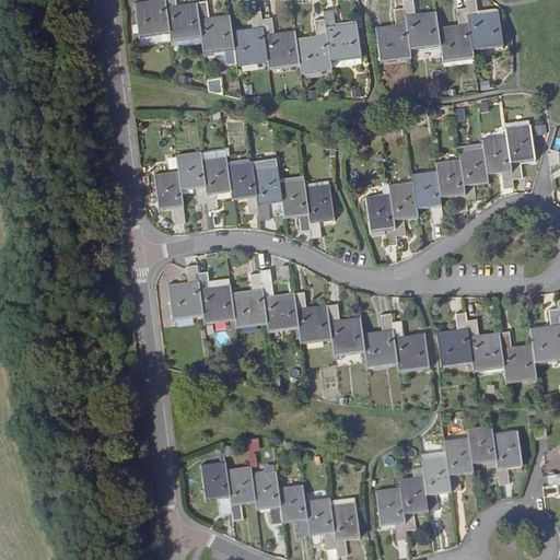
[(168,24),(165,0),(133,0),(139,36),(170,32),(168,24)]
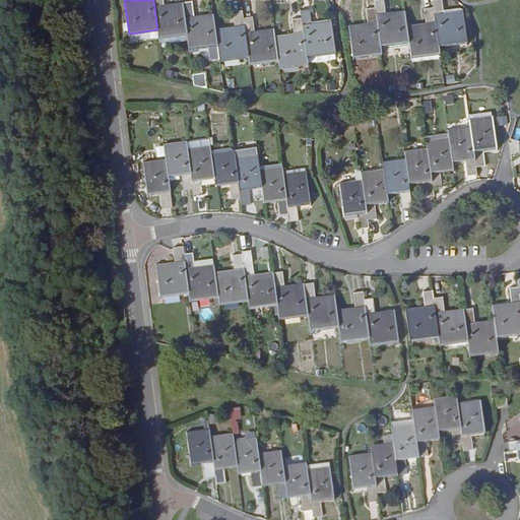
[(188,35),(183,1),(163,2),(161,0),(153,0),(156,22),(157,29),(158,39),(188,35)]
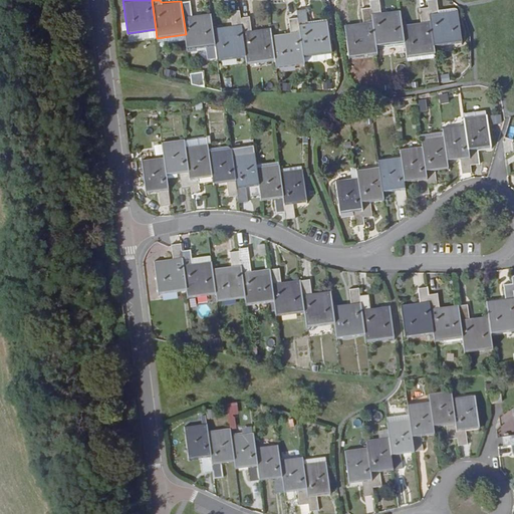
[(213,25),(212,19),(211,10),(191,13),(191,8),(189,0),(183,0),(181,1),(186,34),(187,43),(188,49),(198,48),(216,46),(213,25)]
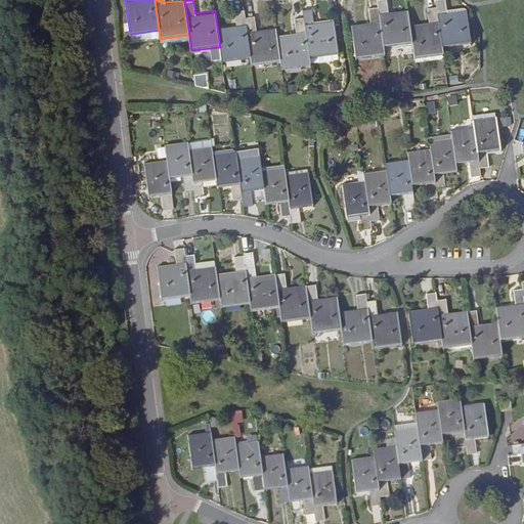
[(413,45),(410,24),(408,9),(389,12),(388,0),(378,0),(379,6),(381,23),(384,48),(413,45)]
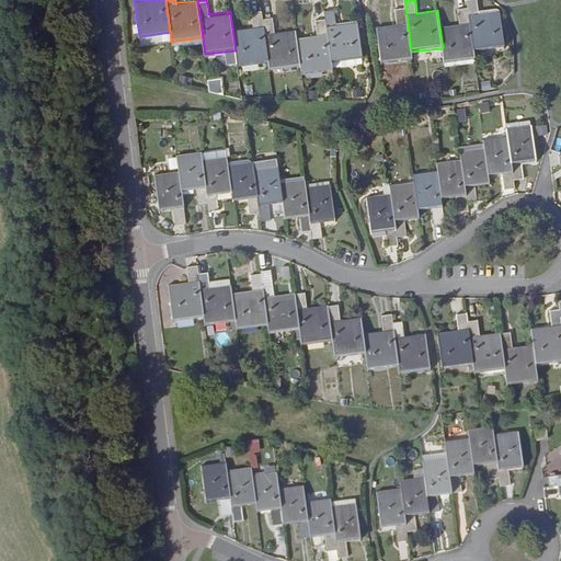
[(504,48),(501,11),(479,13),(477,0),(467,0),(468,6),(469,16),(472,42),(474,52),(504,48)]
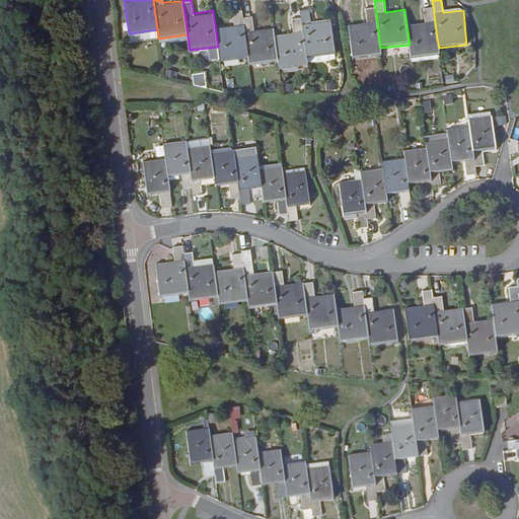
[(439,48),(437,39),(434,15),(433,5),(424,6),(426,22),(406,23),(410,45),(410,47),(411,60),(440,56),(439,48)]
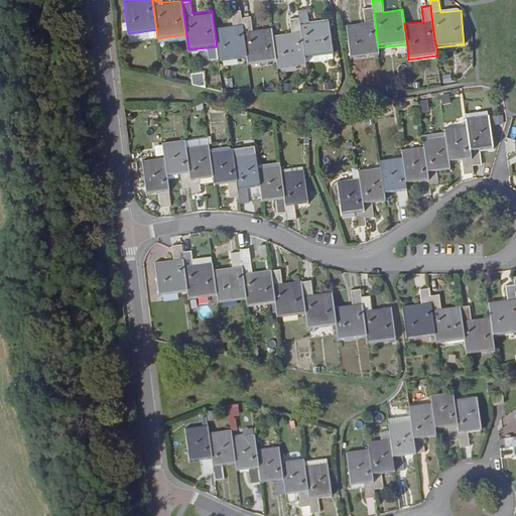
[(378,47),(375,22),(373,6),(365,7),(366,22),(347,25),(351,59),(379,55),(379,50),(378,47)]
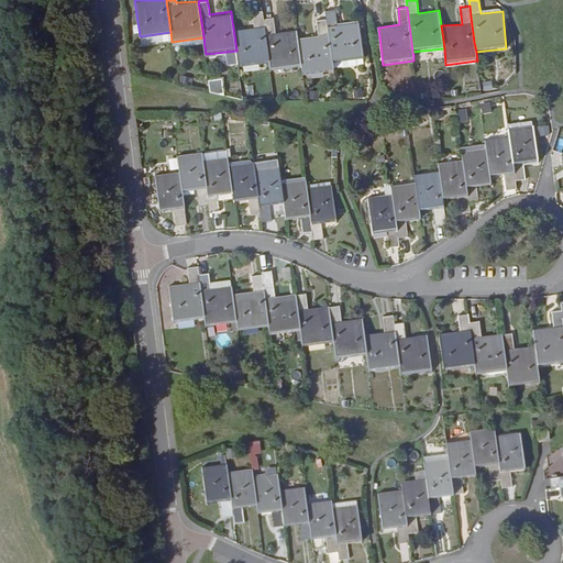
[(263,17),(263,8),(253,10),(254,25),(233,28),(236,51),(236,54),(238,64),(239,66),(269,63),(267,45),(263,17)]
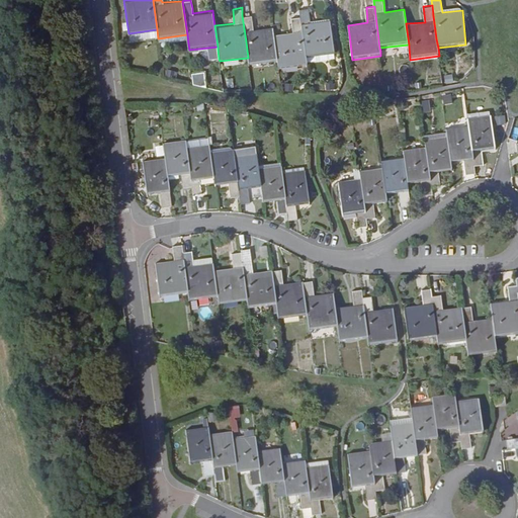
[(306,51),(307,58),(335,54),(330,20),(311,22),(310,16),(309,7),(299,8),(300,15),(306,51)]
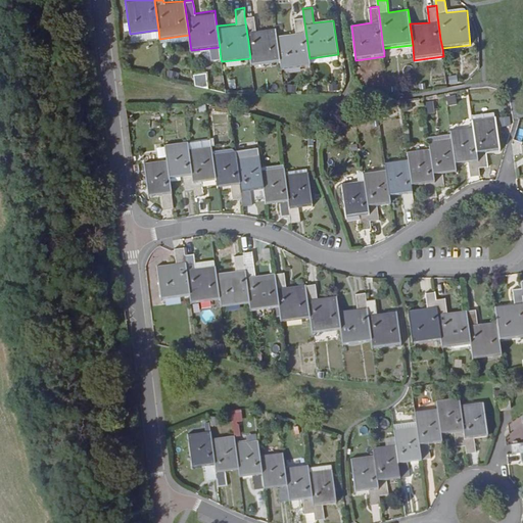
[(280,61),(277,42),(276,33),(275,27),(255,29),(254,14),(244,15),(248,42),(250,58),(251,65),(280,61)]
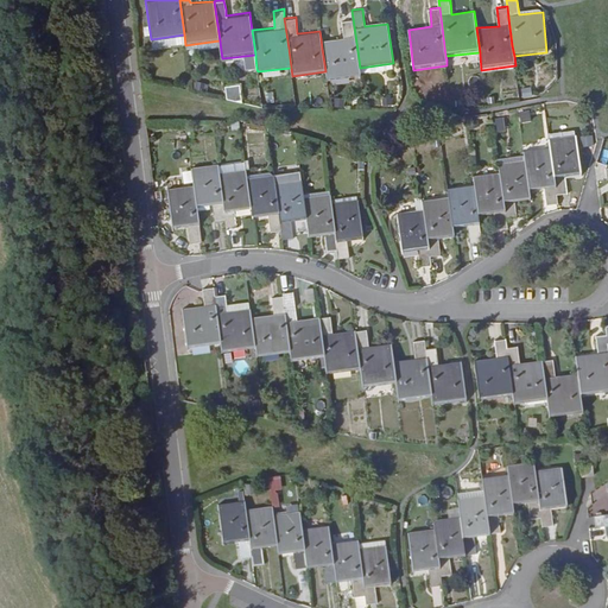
[(363,19),(365,26),(387,24),(386,17),(363,19)]
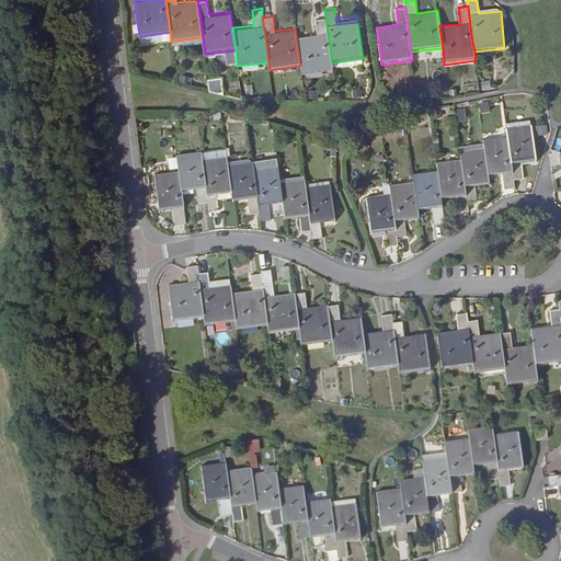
[(331,55),(325,16),(317,18),(318,32),(296,35),(297,45),(300,66),(301,73),(332,70),(332,63),(331,55)]
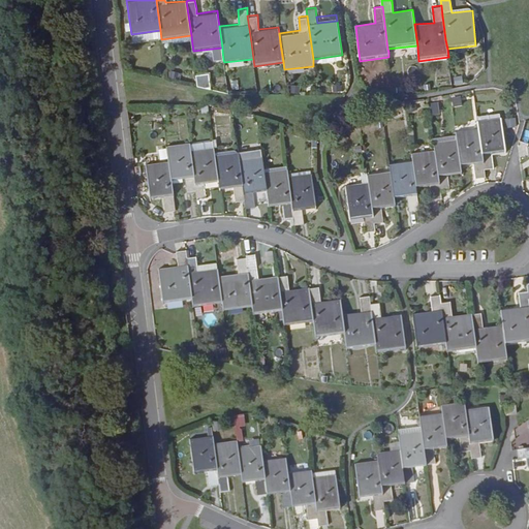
[(161,36),(160,30),(131,34),(132,40),(161,36)]
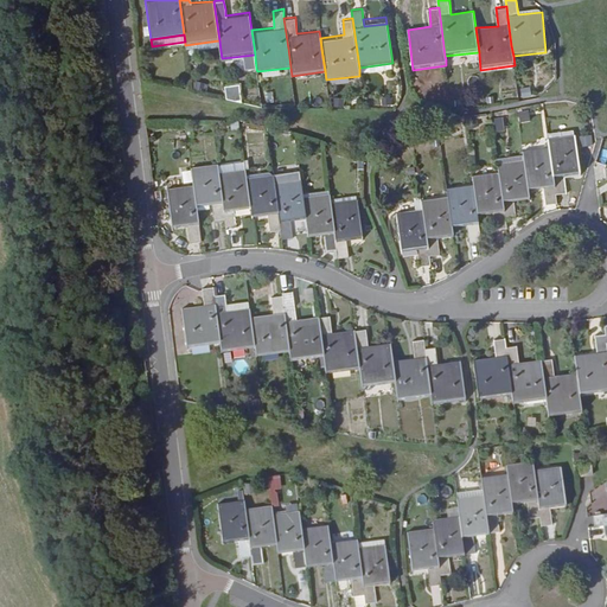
[(256,69),(255,58),(247,59),(248,70),(256,69)]
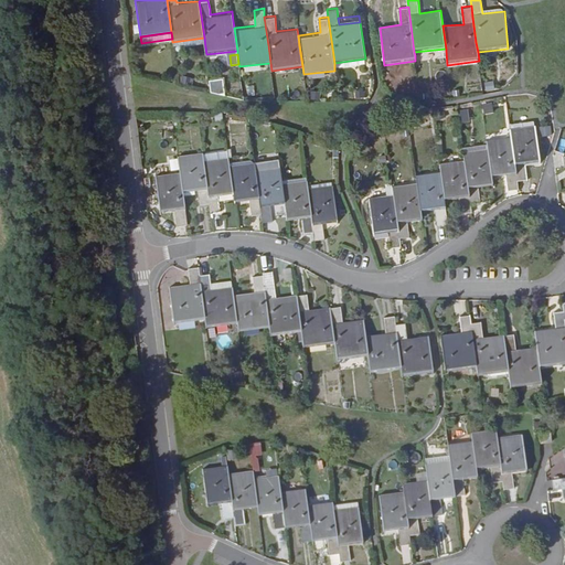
[(365,66),(365,59),(334,63),(334,71),(365,66)]
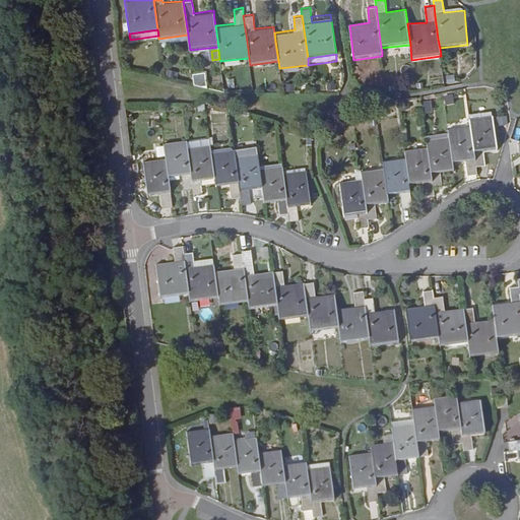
[(412,64),(442,60),(441,56),(411,60),(412,64)]
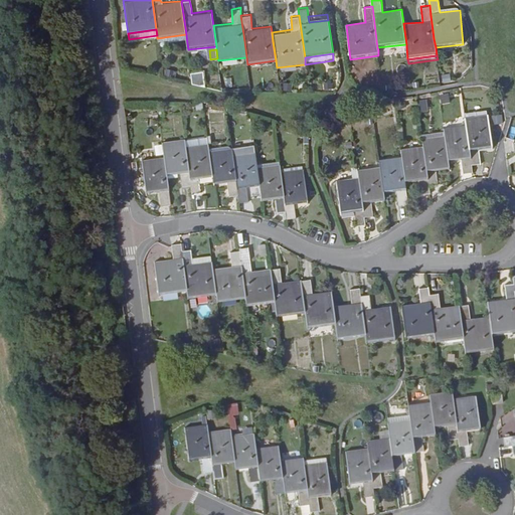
[(166,67),(164,74),(173,76),(174,69),(166,67)]
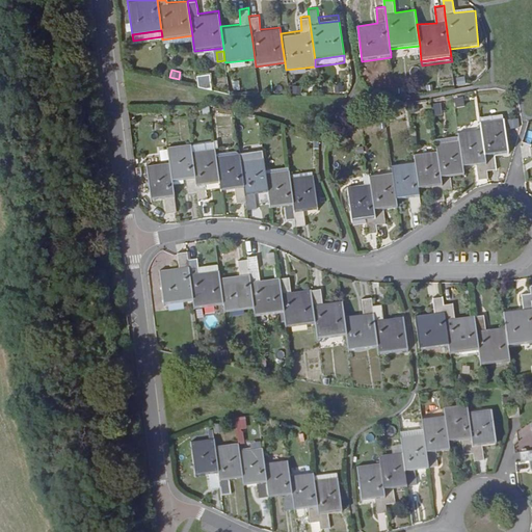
[(198,76),(198,87),(211,86),(210,75),(198,76)]
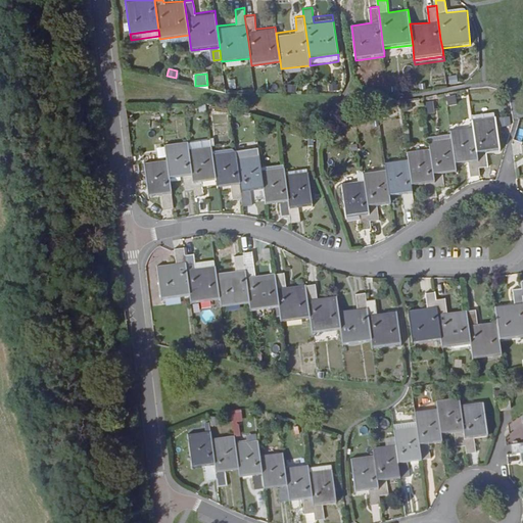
[(328,82),(328,89),(336,88),(335,81),(328,82)]
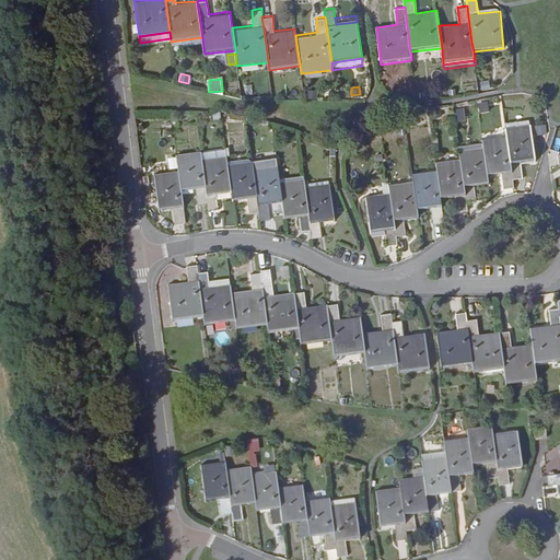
[(479,108),(478,100),(453,104),(454,113),(479,108)]
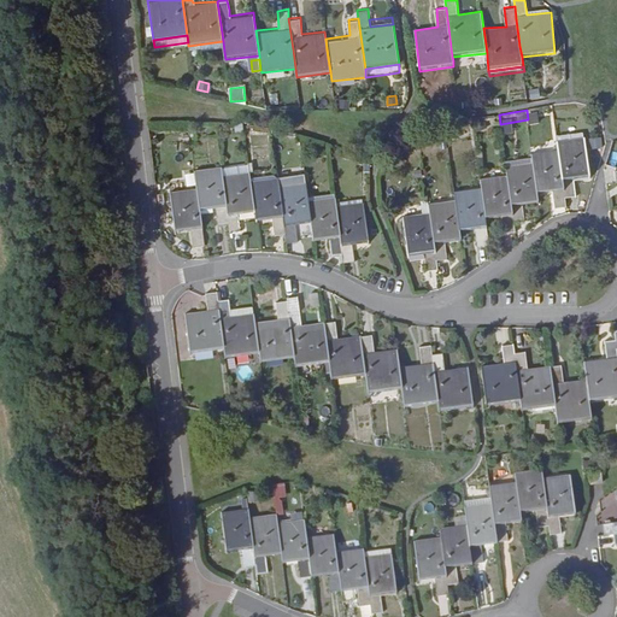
[(591,178),(586,137),(558,140),(559,150),(559,154),(565,198),(576,197),(575,180),(591,178)]
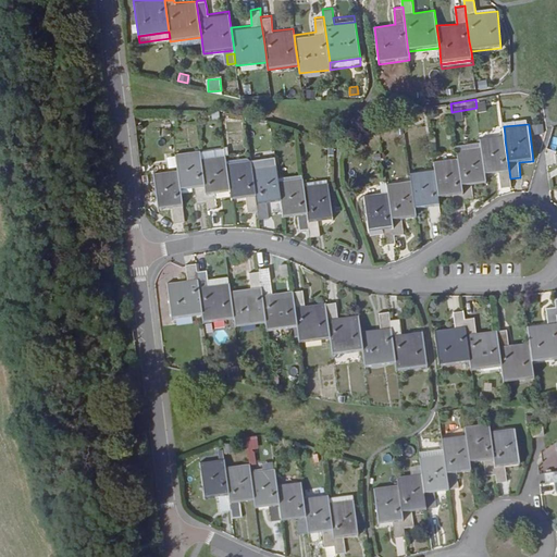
[(397,131),(397,139),(406,138),(405,130),(397,131)]
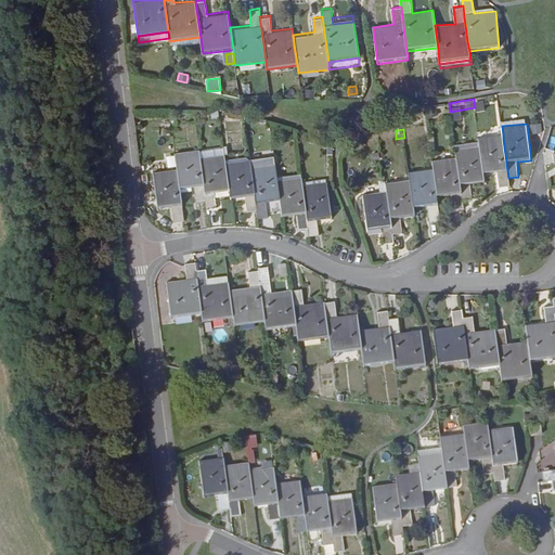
[(510,186),(503,139),(503,134),(479,137),(480,145),(481,154),(483,175),(498,173),(500,186),(510,186)]
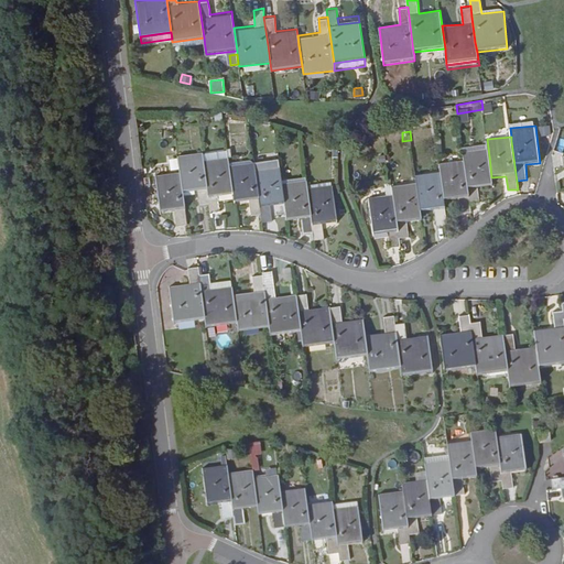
[(489,156),(488,148),(463,150),(464,160),(468,187),(470,203),(479,203),(478,188),(492,186),(491,177),(489,156)]
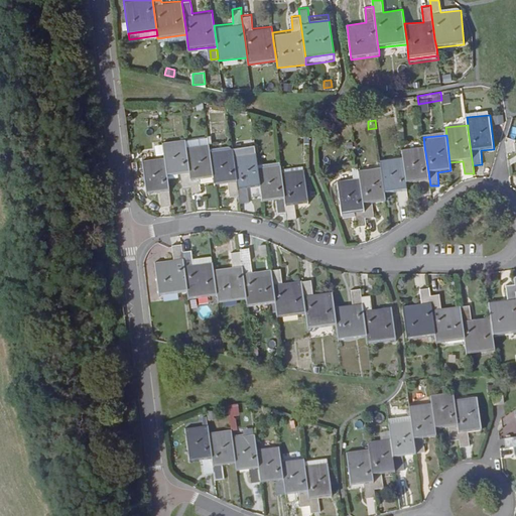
[(209,143),(208,136),(184,139),(185,146),(209,143)]
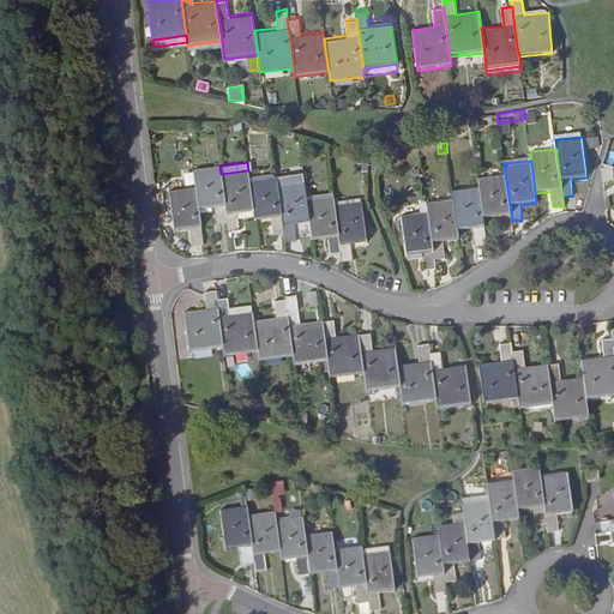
[(228,222),(222,176),(221,174),(220,166),(193,169),(196,187),(198,204),(199,210),(212,209),(215,208),(216,224),(228,222)]
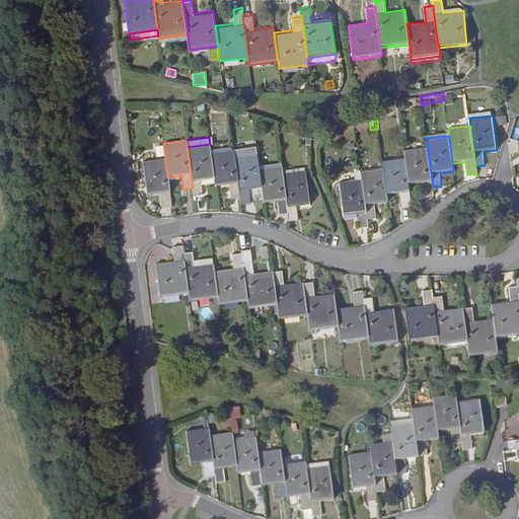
[(211,152),(210,144),(187,147),(188,149),(193,188),(194,193),(194,197),(203,195),(201,180),(214,179),(212,166),(211,152)]
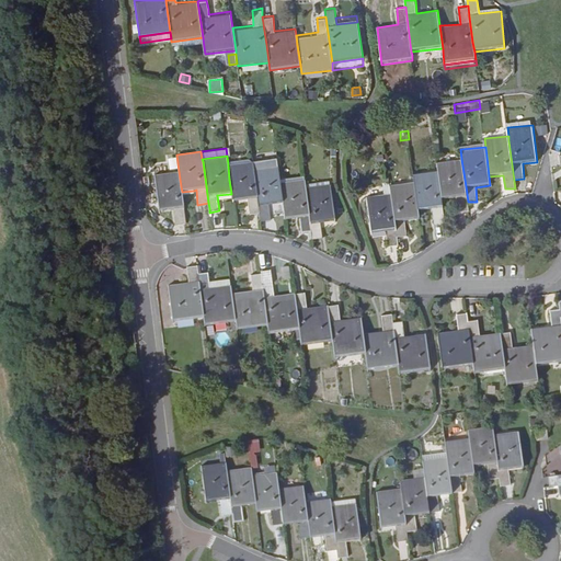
[(466,186),(461,159),(437,161),(438,171),(443,199),(457,197),(457,212),(469,209),(468,202),(466,186)]
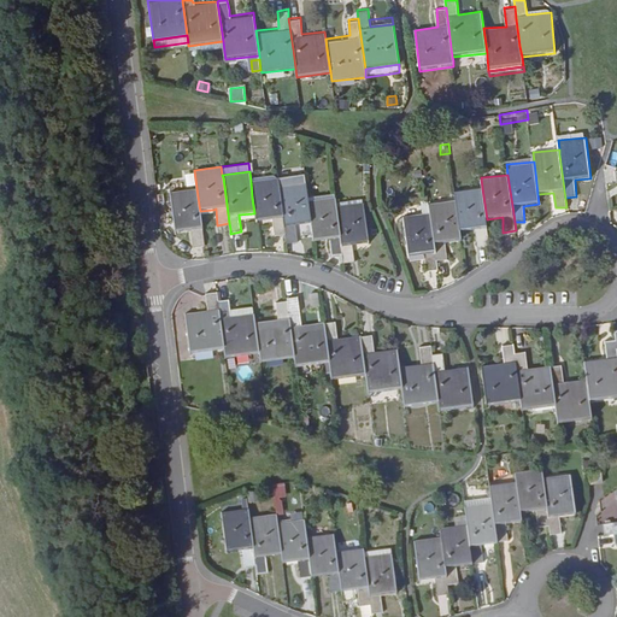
[(286,234),(281,200),(278,186),(278,184),(277,177),(251,181),(252,198),(254,213),(256,222),(272,221),(275,235),(286,234)]
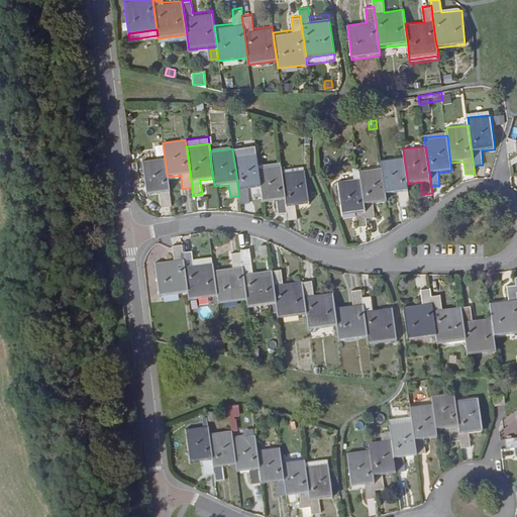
[(259,169),(256,152),(233,156),(235,168),(239,196),(240,203),(249,202),(247,189),(262,187),(259,169)]
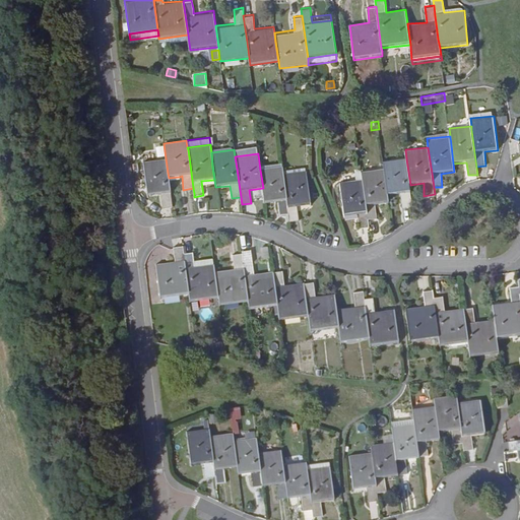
[(169,178),(168,173),(166,158),(142,160),(147,196),(160,194),(163,208),(173,206),(170,182),(169,178)]
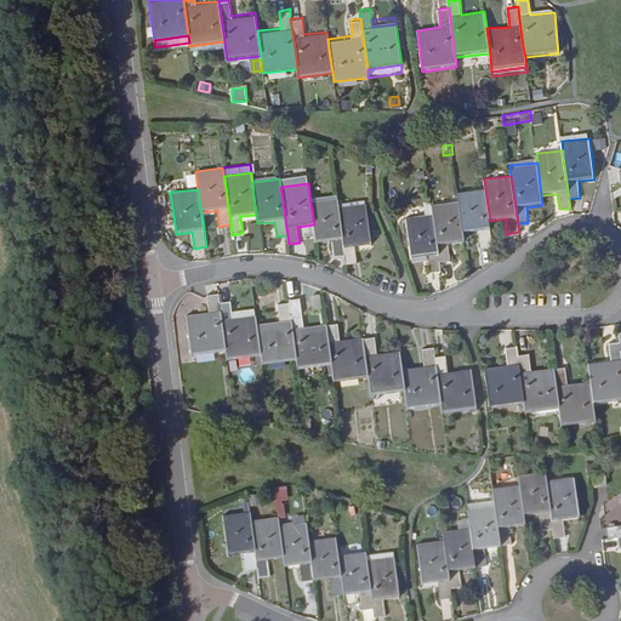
[(490,221),(485,189),(457,193),(459,201),(462,226),(463,233),(479,232),(482,248),(493,245),(491,237),(490,221)]
